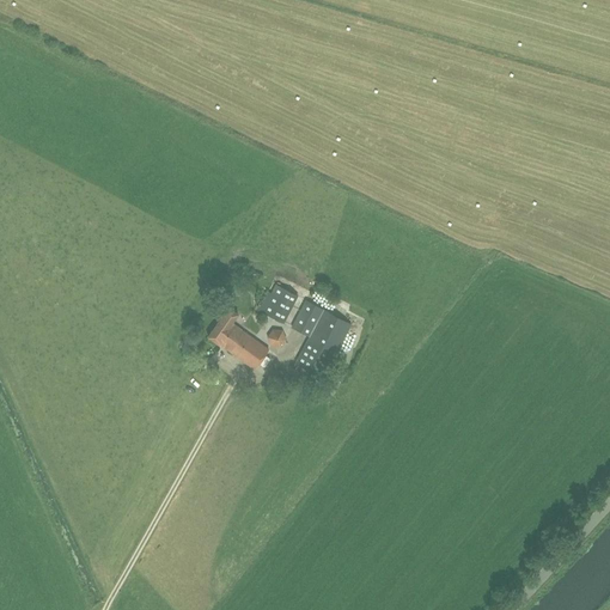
[(286,321),(296,303),(300,293),(279,282),(274,291),(270,290),(261,307),(286,321)]
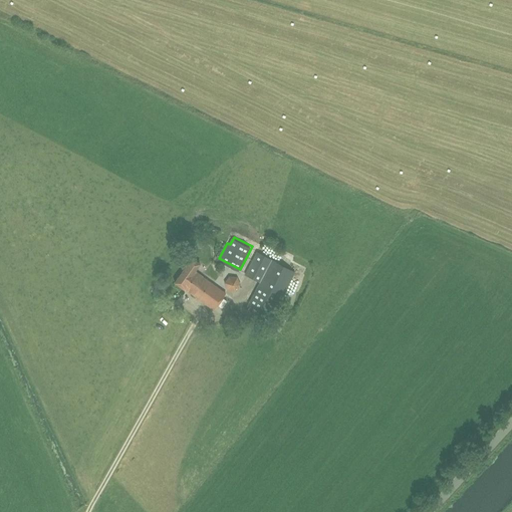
[(262,280),(273,258),(259,250),(247,272),(262,280)]
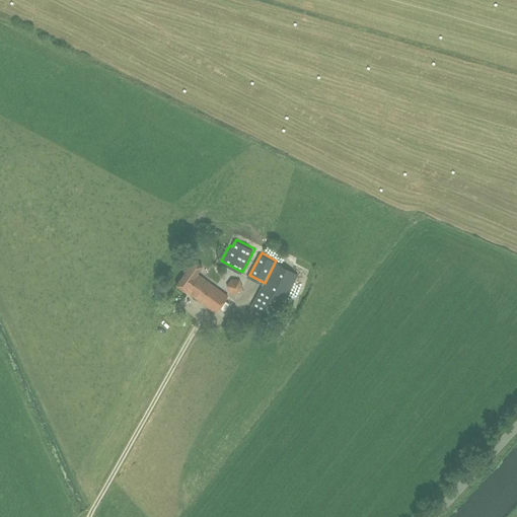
[(196,259),(177,283),(189,291),(217,311),(229,294),(206,278),(206,277),(198,272),(204,265),(196,259)]
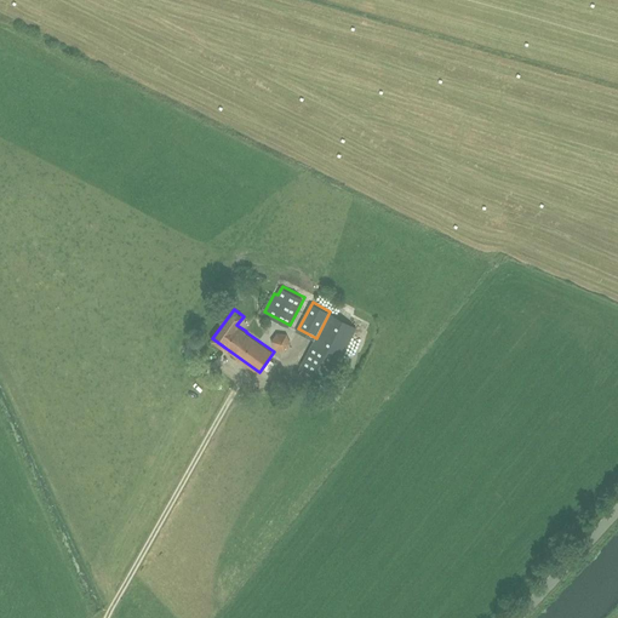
[(330,379),(358,326),(330,312),(316,338),(302,365),(330,379)]
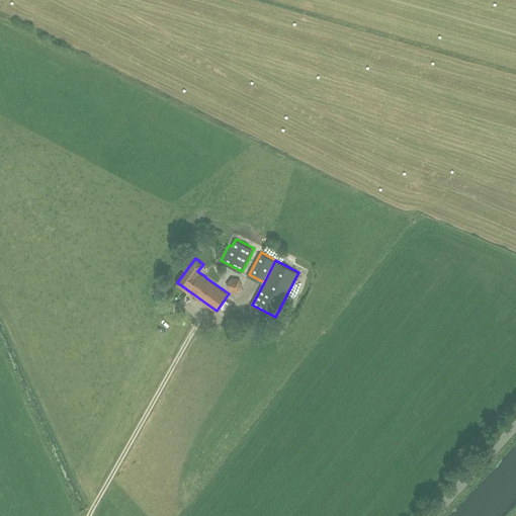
[(240,292),(244,284),(241,277),(233,276),(227,283),(231,291),(240,292)]
